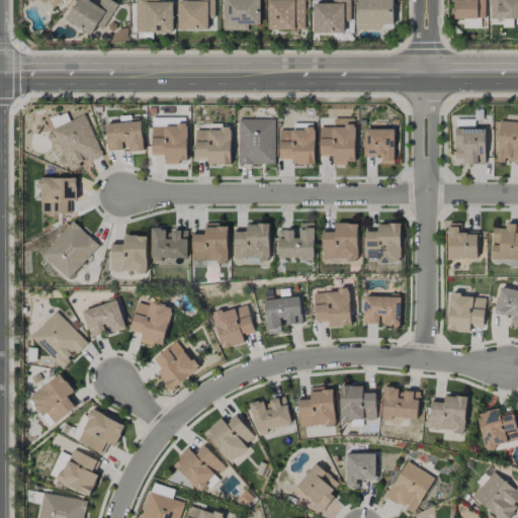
[(46,0),(53,8),(63,0),(46,0)]
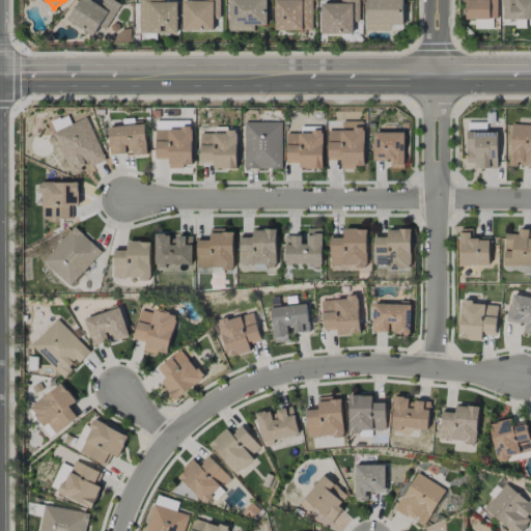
[(79,0),(67,21),(93,36),(100,26),(106,30),(121,4),(113,0),(104,0),(101,6),(90,0),(79,0)]
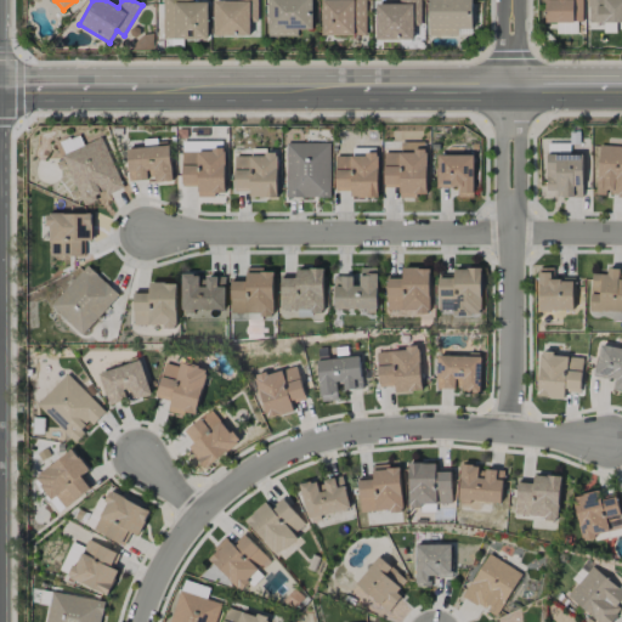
[(208,3),(192,3),(192,0),(163,0),(163,39),(207,40),(208,3)]
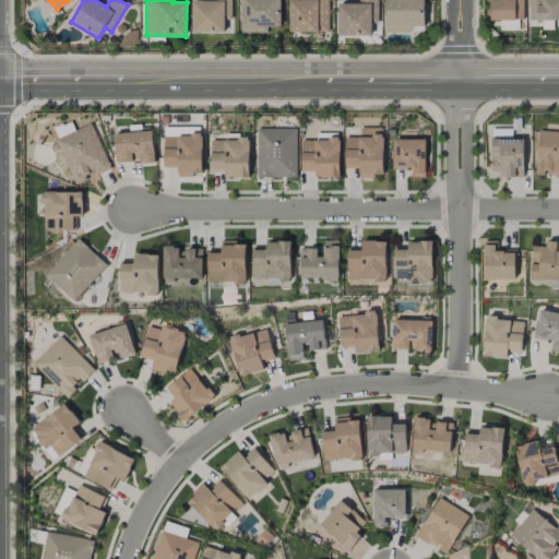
[(230,0),(212,0),(213,0),(192,1),(192,33),(225,33),(225,20),(232,20),(230,0)]
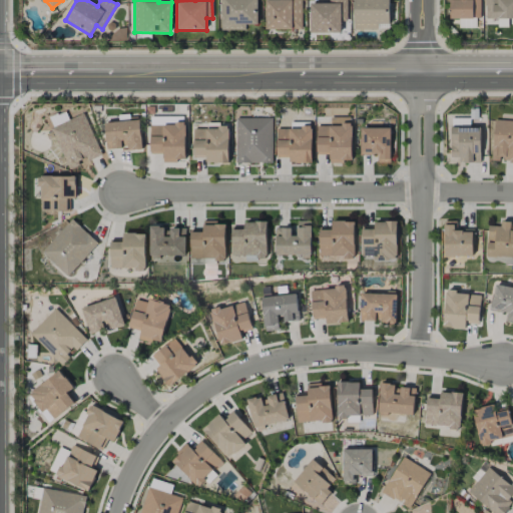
[(258,24),(258,0),(220,0),(220,30),(245,30),(245,24),(258,24)]
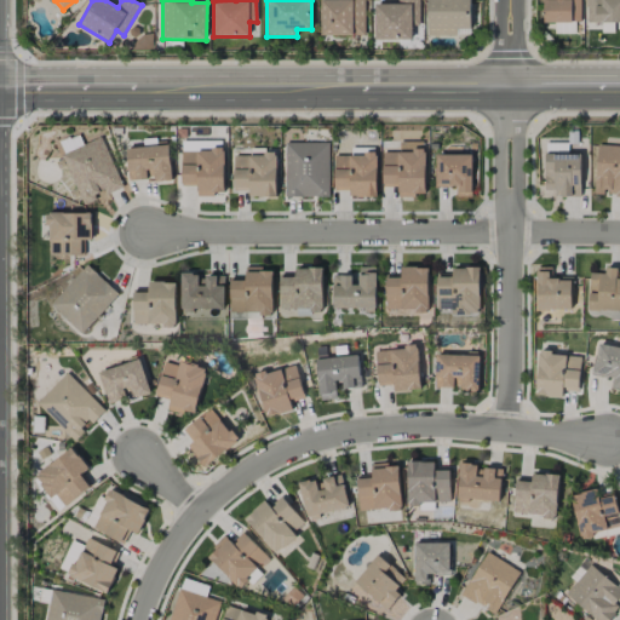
[(365,35),(365,0),(321,0),(321,35),(365,35)]
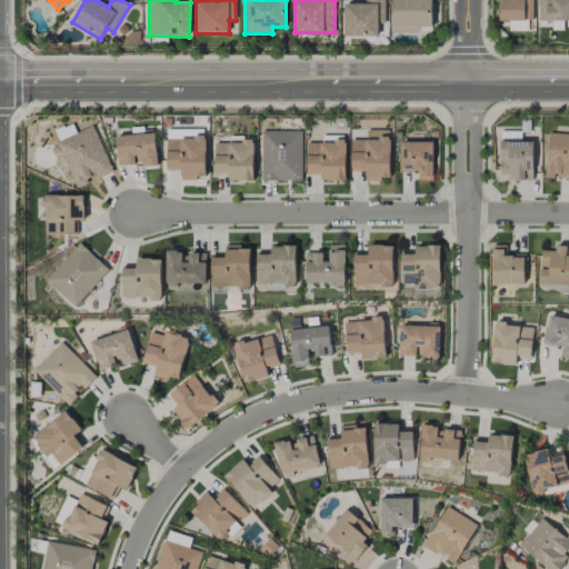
[(343,36),(378,37),(378,25),(385,25),(385,0),(365,0),(365,3),(345,3),(343,36)]
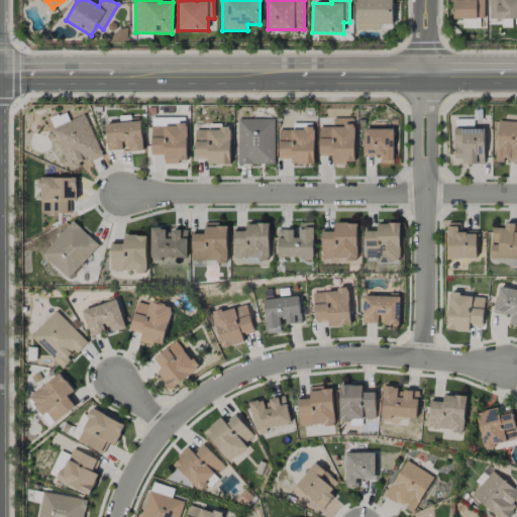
[(392,24),(392,0),(356,0),(356,29),(380,30),(380,24),(392,24)]
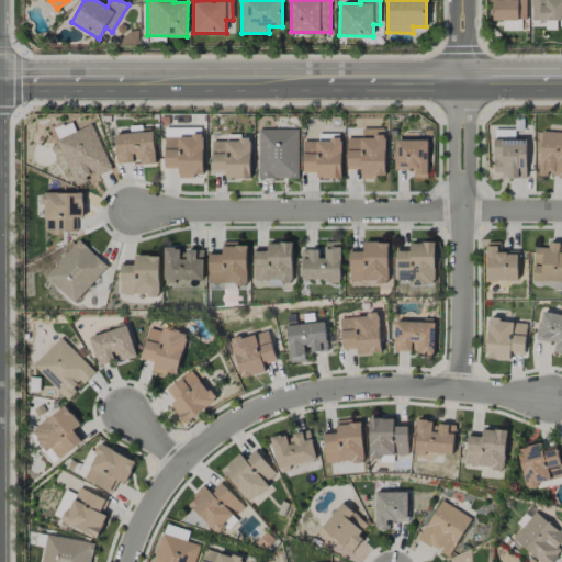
[(492,0),(492,20),(526,20),(526,0),(492,0)]
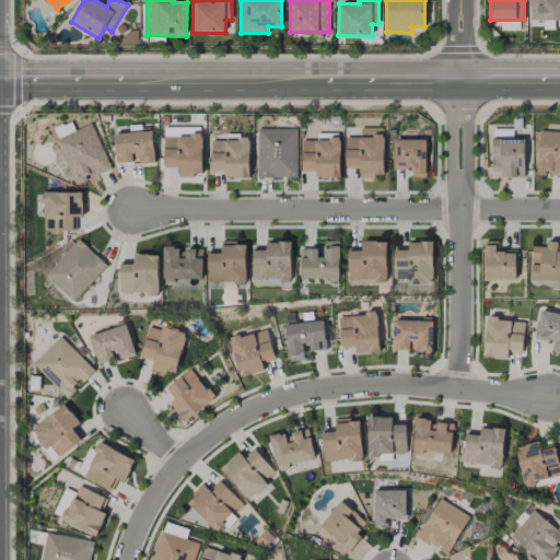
[(559,20),(559,0),(528,0),(529,21),(559,20)]
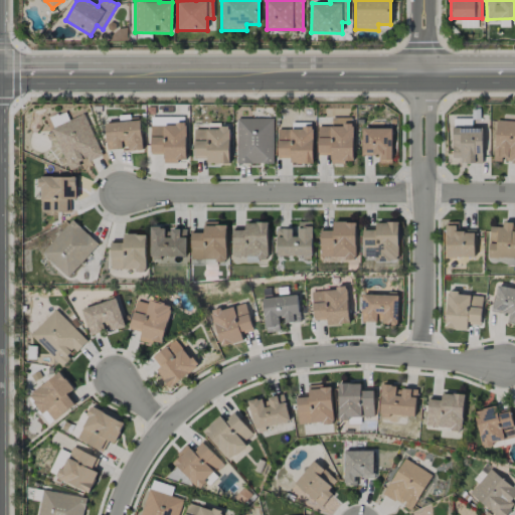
[(52,130),(68,169),(102,155),(86,117),(52,130)]
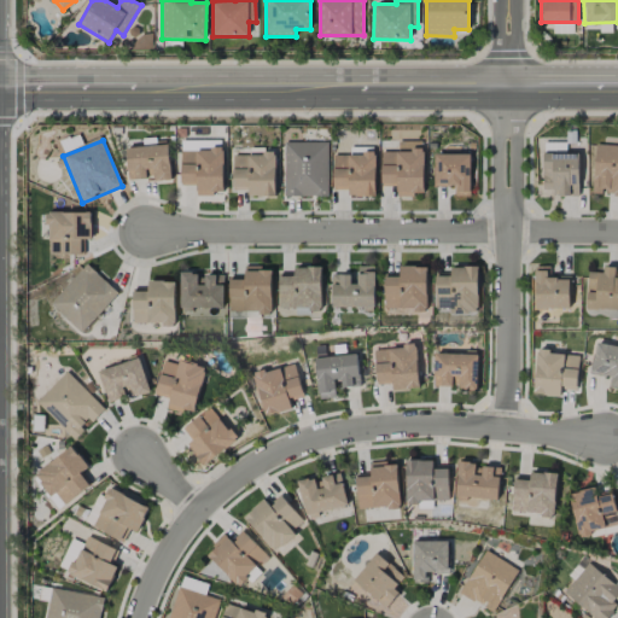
[(284,143),(285,197),(328,196),(327,141),(284,143)]
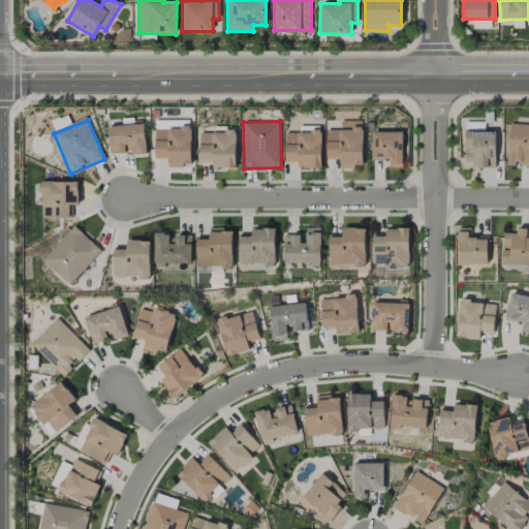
[(327,129),(327,159),(340,159),(340,167),(363,167),(363,121),(341,121),(341,129),(327,129)]
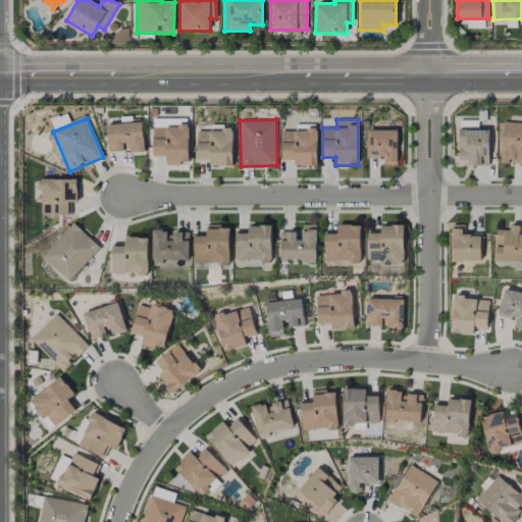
[(189,164),(189,121),(153,121),(154,157),(165,157),(166,164),(189,164)]
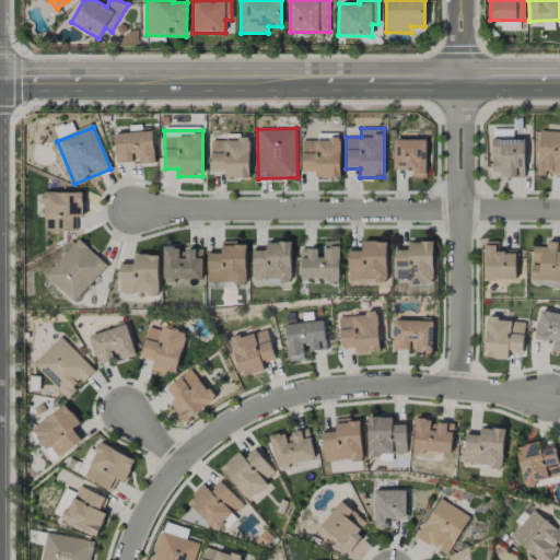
[(116,163),(136,162),(136,164),(154,163),(153,131),(115,133),(116,163)]
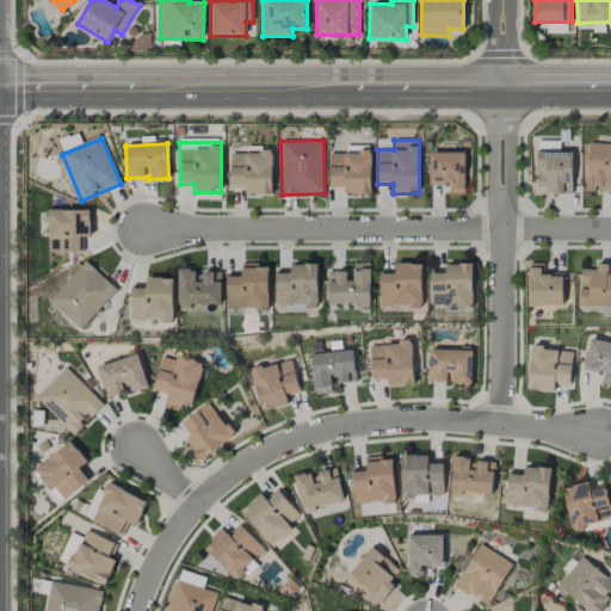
[(610,143),(587,143),(586,191),(597,192),(597,193),(610,193),(610,143)]
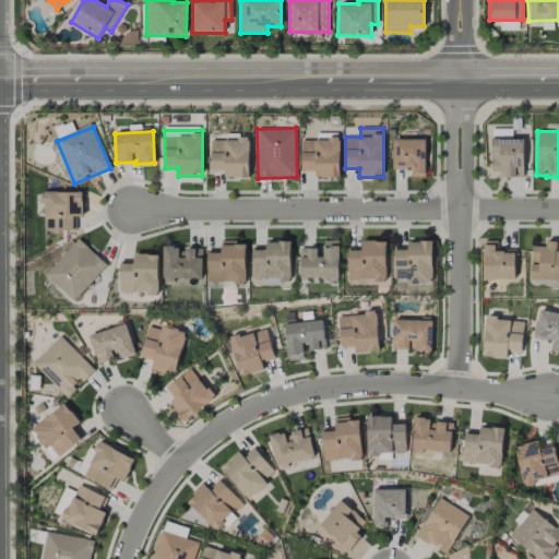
[(523,178),(524,139),(491,138),(491,171),(501,171),(501,178),(523,178)]
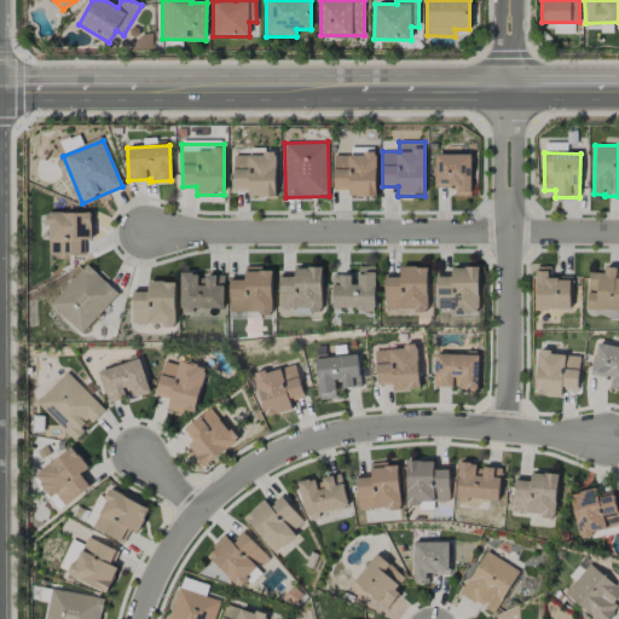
[(233,155),(233,190),(248,190),(248,197),(276,197),(276,154),(233,155)]
